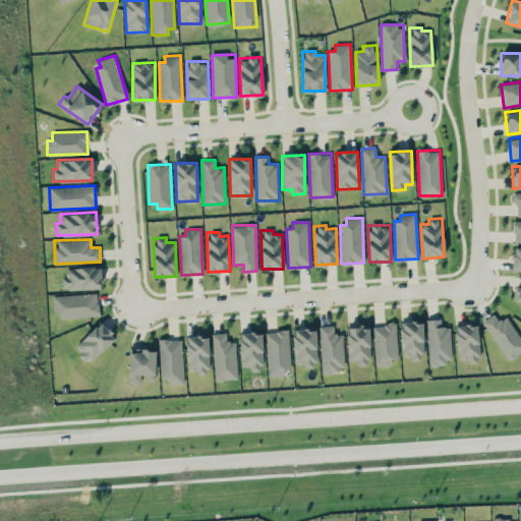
[(512,271),(520,271),(520,248),(512,248),(512,271)]
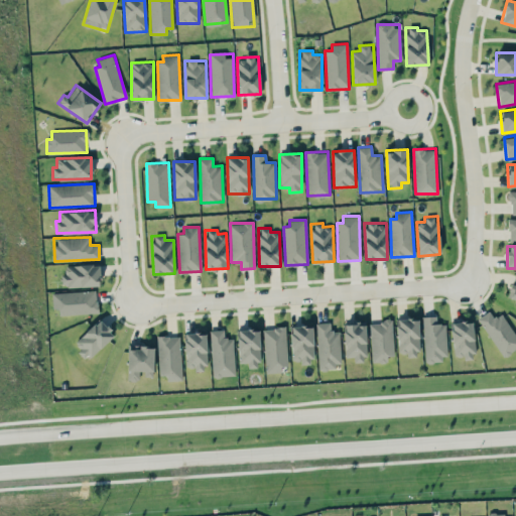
[(100,285),(99,264),(65,265),(66,274),(61,274),(61,286),(100,285)]
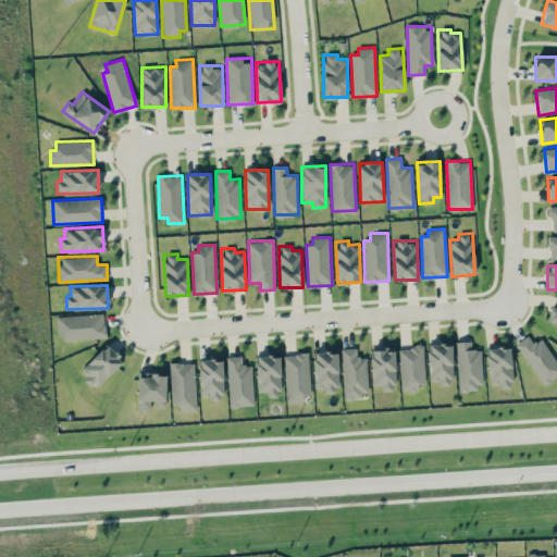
[(57,332),(63,332),(63,339),(104,338),(103,314),(56,316),(57,332)]
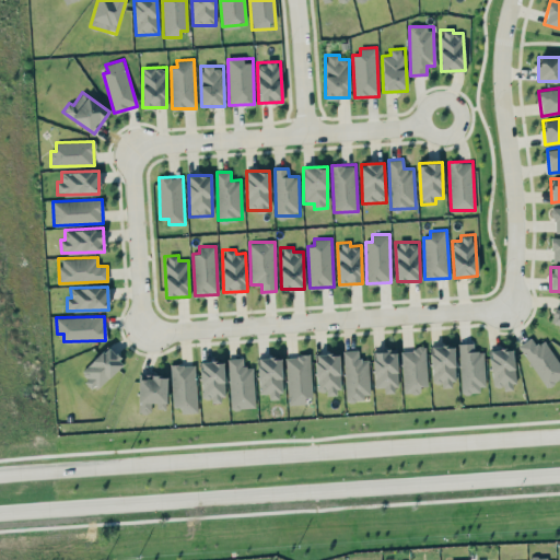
[(559,363),(544,339),(536,345),(531,337),(518,346),(547,387),(559,377),(559,363)]
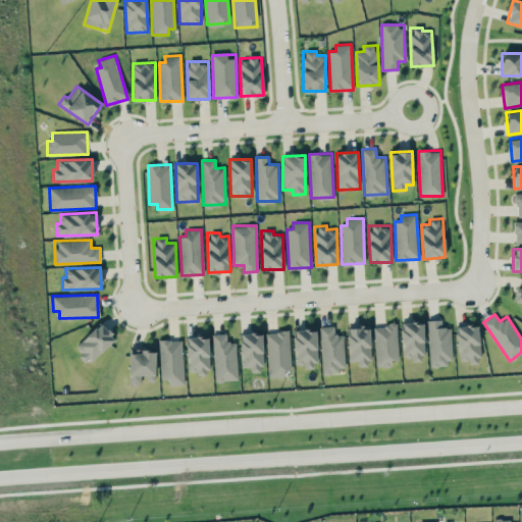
[(428,320),(429,365),(453,364),(452,327),(441,327),(441,319),(428,320)]
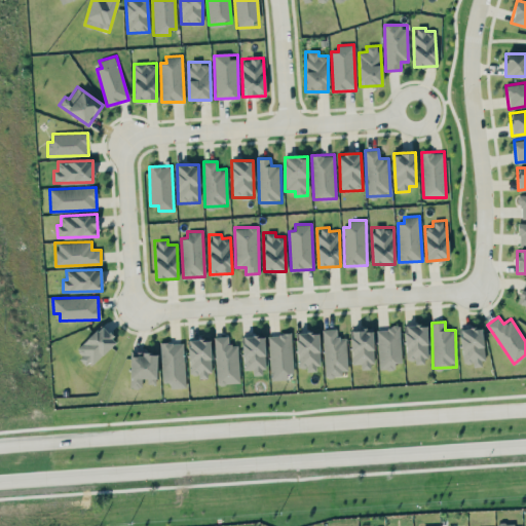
[(102,325),(74,350),(89,366),(116,340),(102,325)]
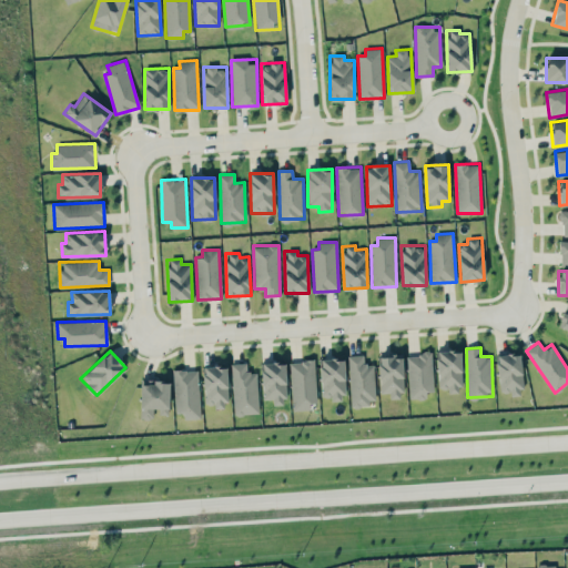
[(436,352),(438,391),(462,391),(460,351),(436,352)]
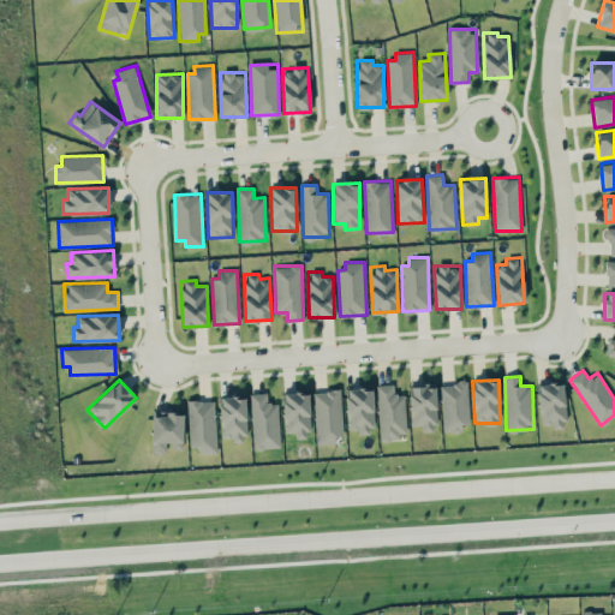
[(411,425),(422,425),(423,431),(436,431),(435,383),(410,384),(411,425)]
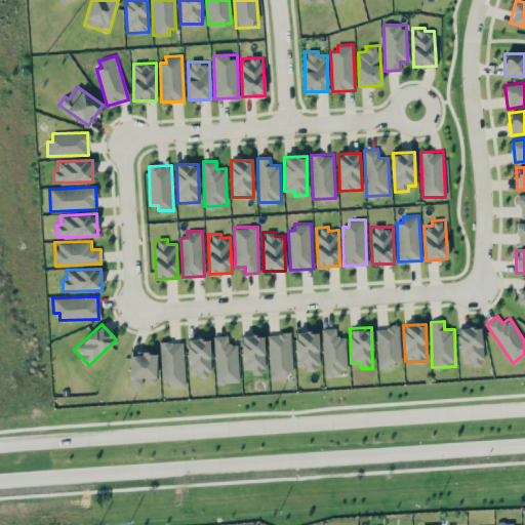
[(394,369),(394,362),(400,362),(399,327),(376,327),(377,369),(394,369)]
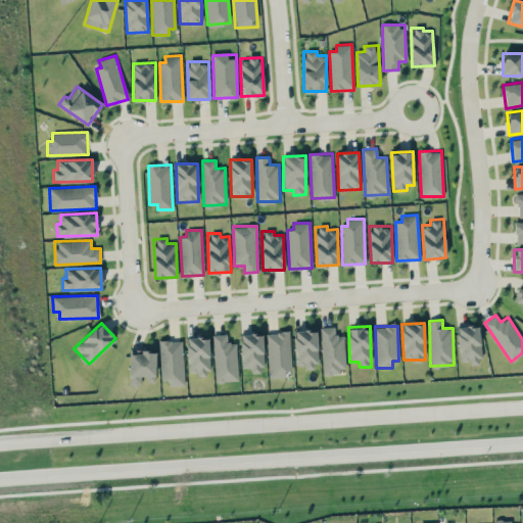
[(457,328),(461,364),(481,362),(478,326),(457,328)]
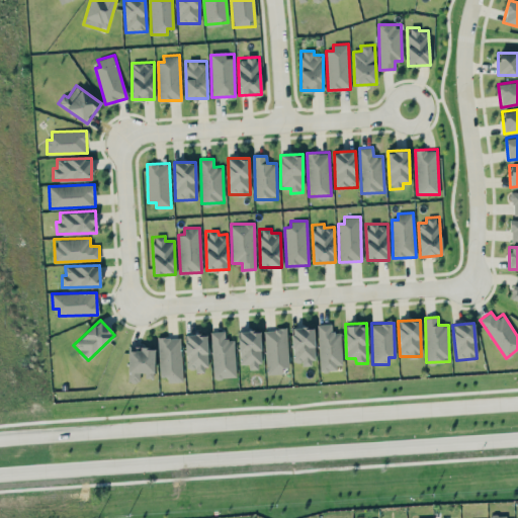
[(318,325),(320,369),(342,368),(341,332),(332,332),(332,324),(318,325)]
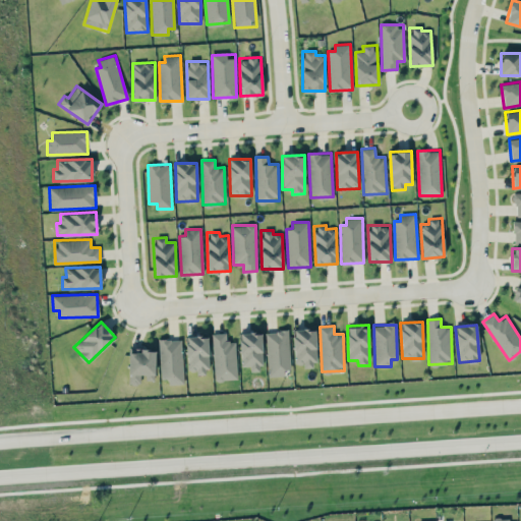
[(293,330),(294,364),(303,364),(303,367),(316,367),(315,330),(293,330)]
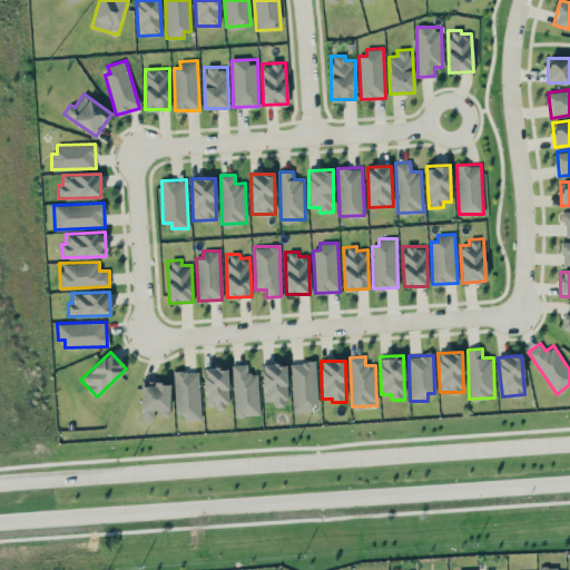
[(293,410),(317,409),(316,362),(292,362),(293,410)]
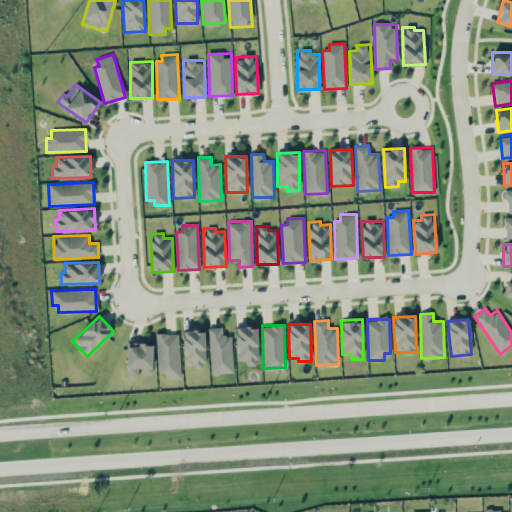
[(231,335),(222,335),(221,327),(209,327),(210,374),(232,373),(231,335)]
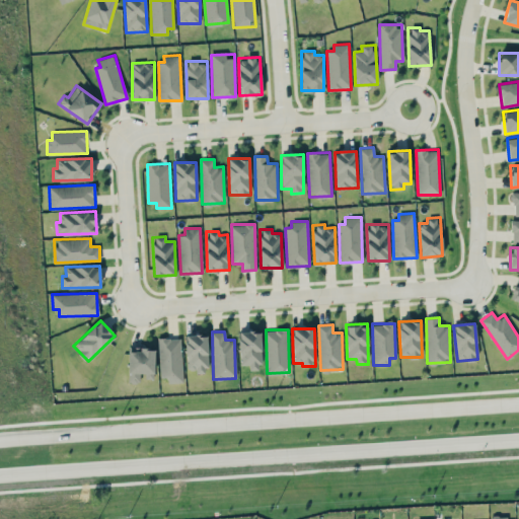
[(262,369),(261,331),(239,331),(239,365),(248,364),(248,370),(262,369)]
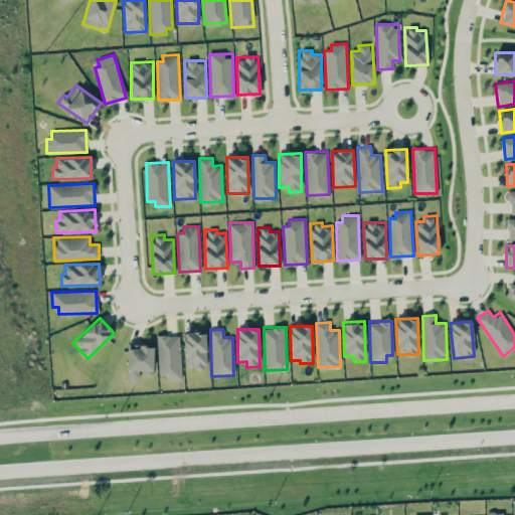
[(183,333),(185,369),(206,368),(204,332),(183,333)]
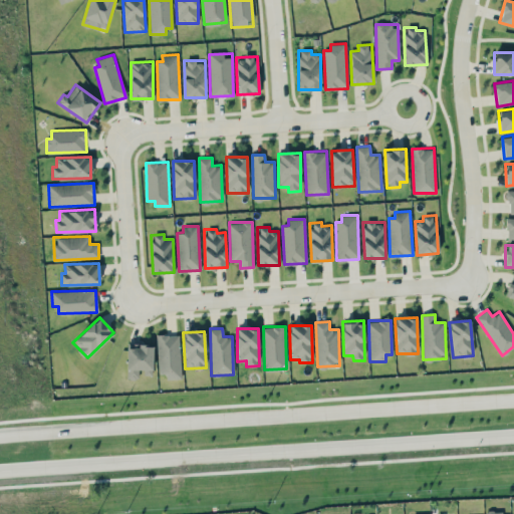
[(167,378),(181,378),(179,334),(157,335),(158,373),(166,373),(167,378)]
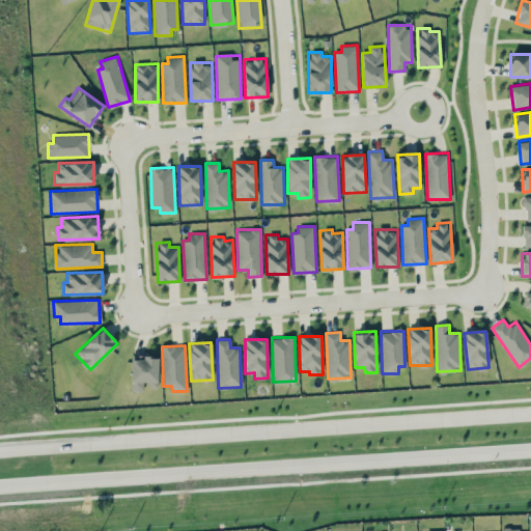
[(158,356),(132,356),(131,392),(143,392),(143,385),(158,385),(158,356)]
